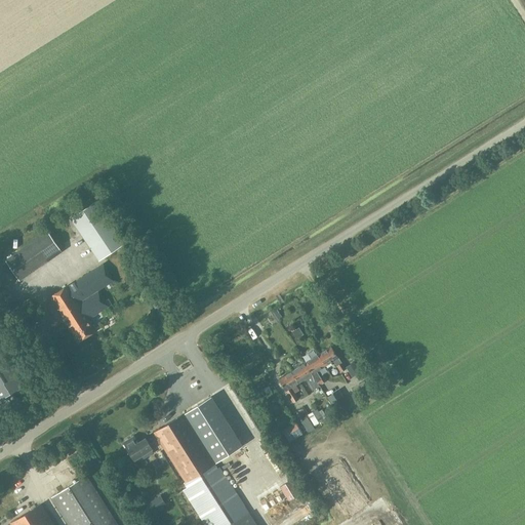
[(70,217),(98,260),(125,243),(96,200),(70,217)]
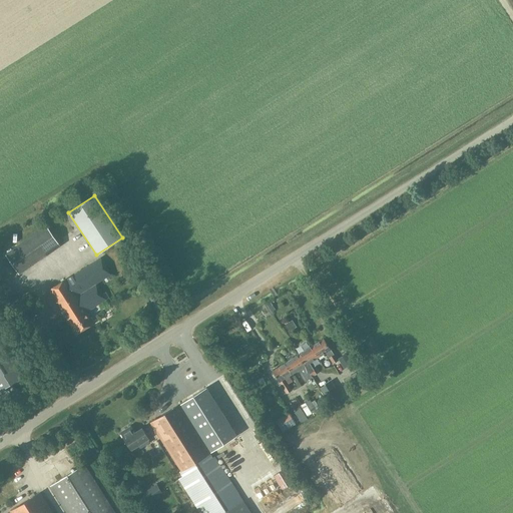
[(5,254),(19,274),(60,245),(47,225),(5,254)]
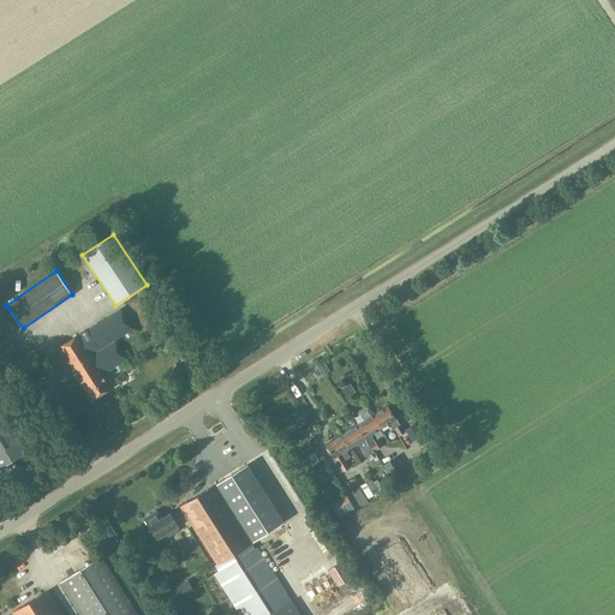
[(127,359),(115,340),(133,328),(120,310),(118,311),(79,335),(59,347),(93,400),(113,387),(105,374),(127,359)]
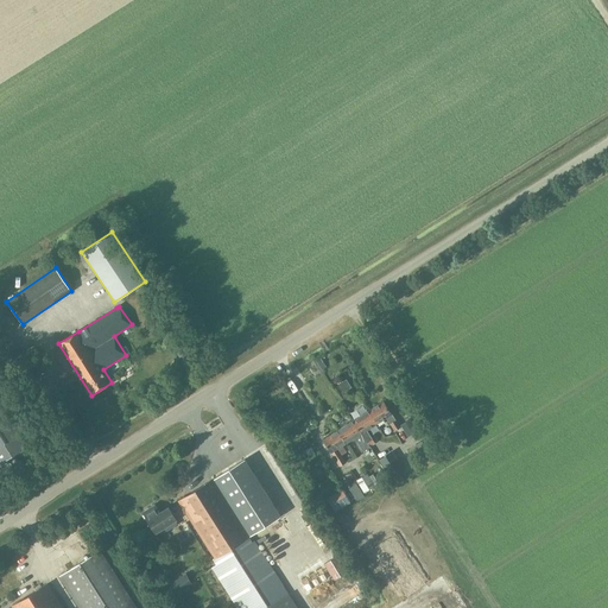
[(0,398),(0,463),(30,445),(0,398)]
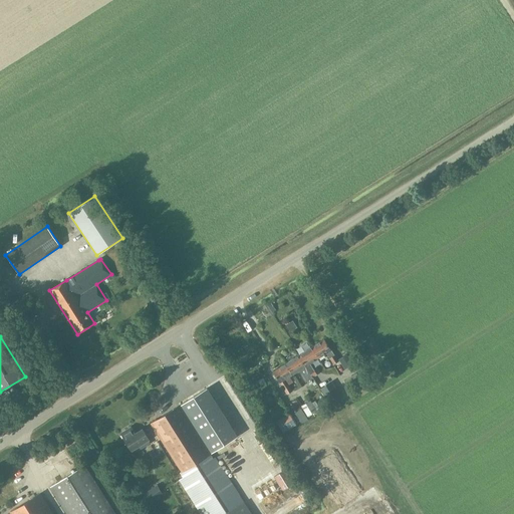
[(311,347),(318,357),(326,352),(330,358),(333,363),(338,360),(324,338),(311,347)]
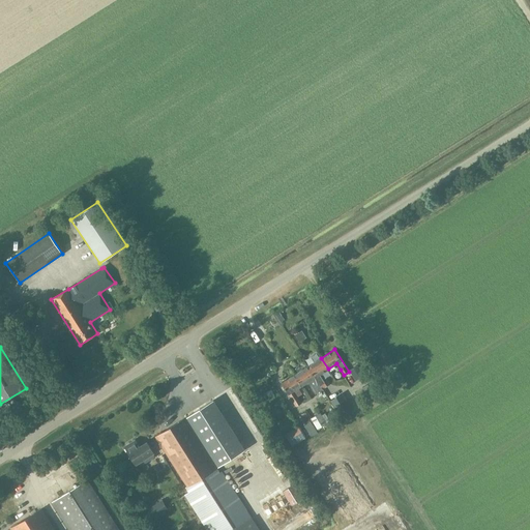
[(320,375),(328,369),(321,358),(308,365),(322,388),(327,386),(320,375)]
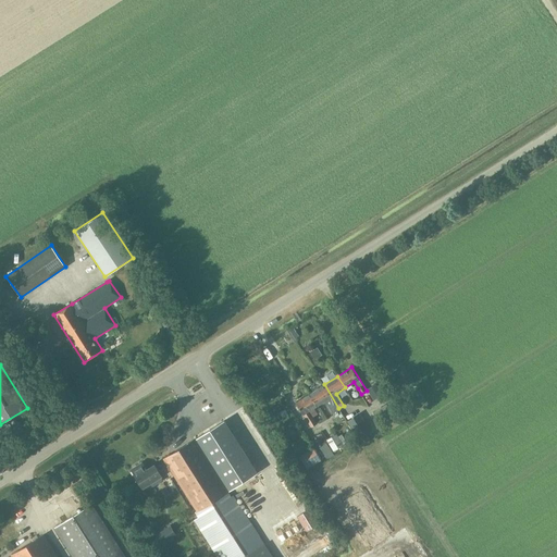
[(331,413),(338,408),(324,384),(310,394),(318,405),(323,401),(331,413)]
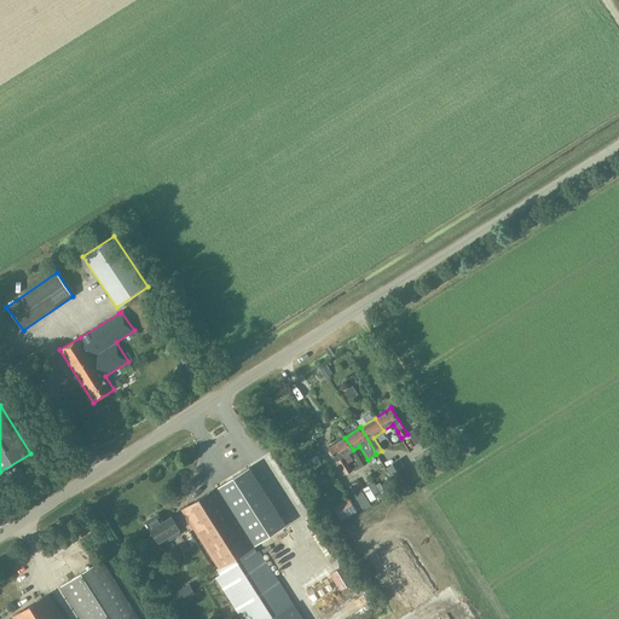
[(239,453),(254,440),(244,429),(230,443),(239,453)]
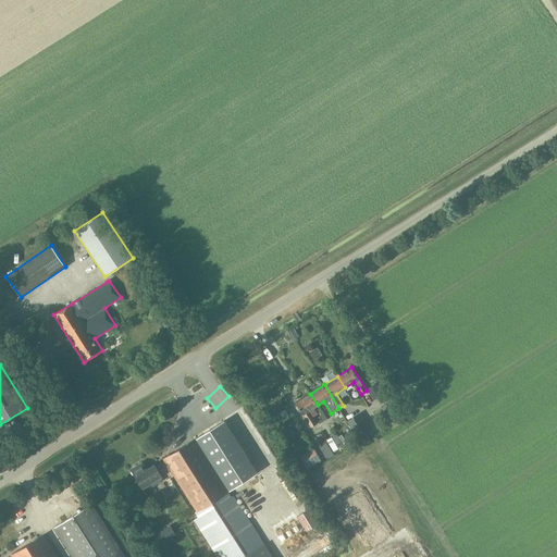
[(381,394),(386,404),(396,398),(391,388),(381,394)]
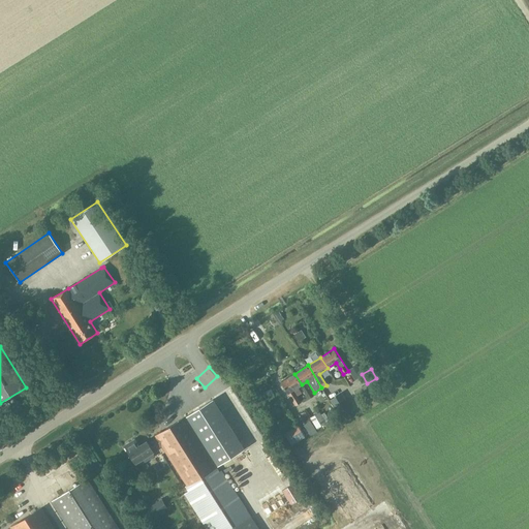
[(296,389),(302,384),(294,374),(283,381),(297,404),(302,401),(298,395),(299,394),(296,389)]
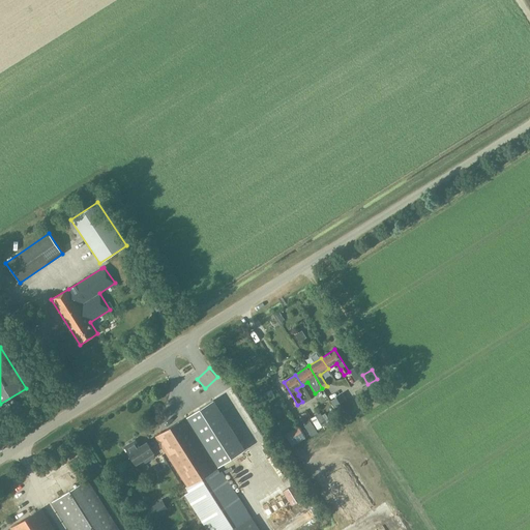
[(224,408),(233,403),(226,389),(216,394),(224,408)]
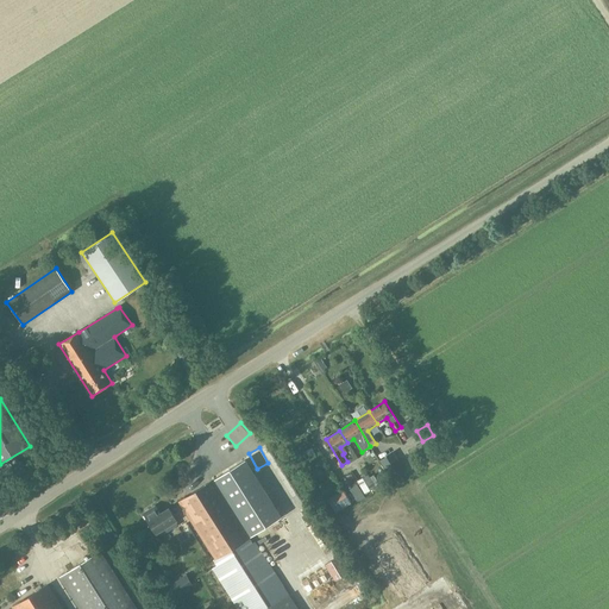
[(402,468),(396,458),(393,452),(380,460),(389,476),(402,468)]
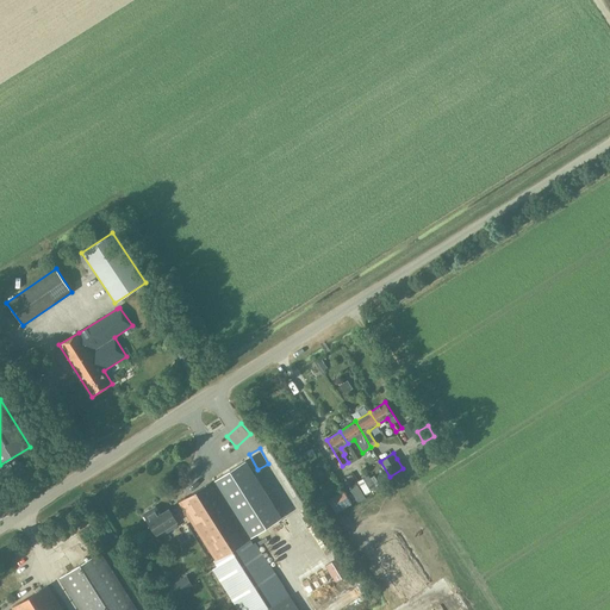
[(251,546),(247,540),(263,529),(228,472),(179,502),(181,504),(170,511),(169,509),(161,515),(156,506),(144,514),(156,534),(178,521),(176,520),(187,514),(216,559),(212,561),(216,567),(215,568),(240,609),(298,609),(256,542),(251,546)]
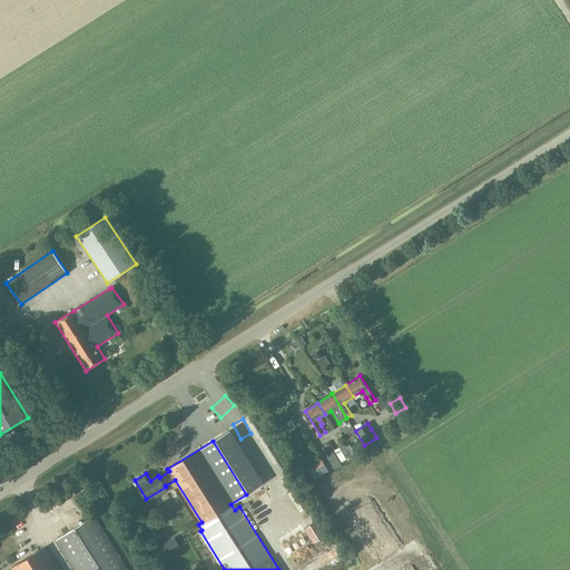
[(344,443),(334,450),(341,462),(351,455),(344,443)]
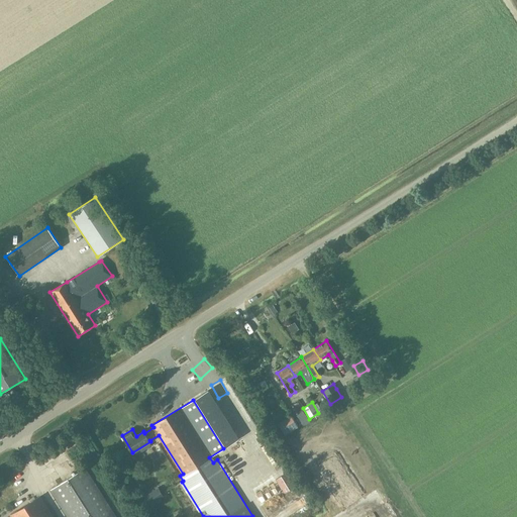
[(285,435),(298,427),(291,416),(278,424),(285,435)]
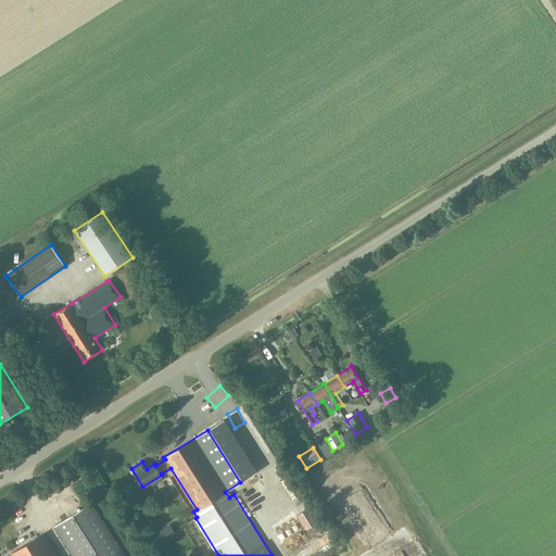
[(274,471),(265,476),(275,491),(282,487),(274,471)]
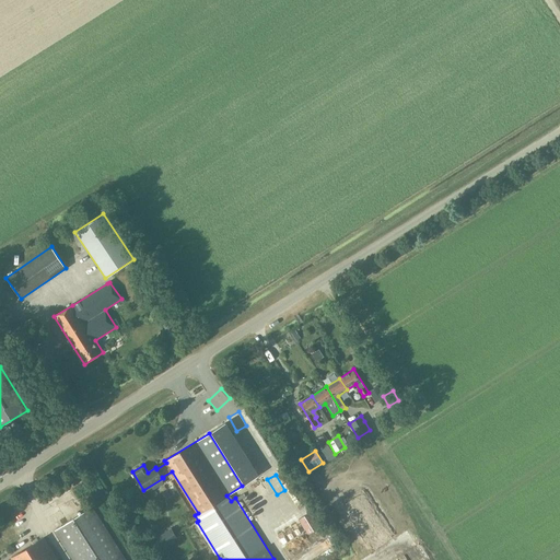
[(72,559),(126,559),(93,506),(54,531),(72,559)]
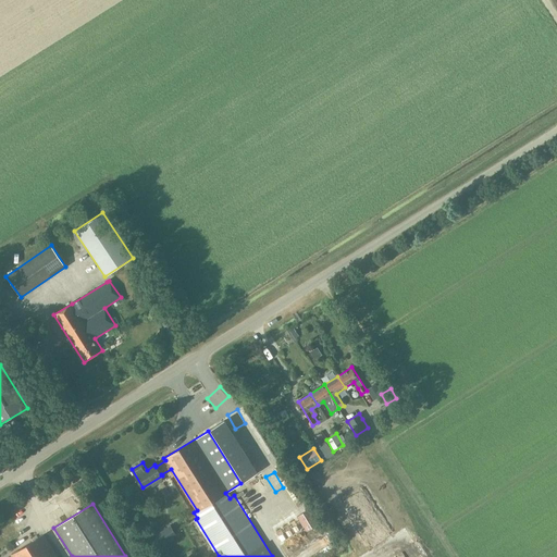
[(284,544),(307,529),(298,517),(275,532),(284,544)]
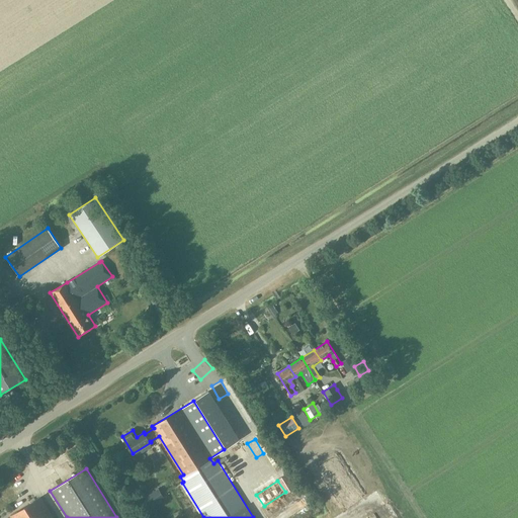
[(16,482),(6,489),(11,499),(22,492),(16,482)]
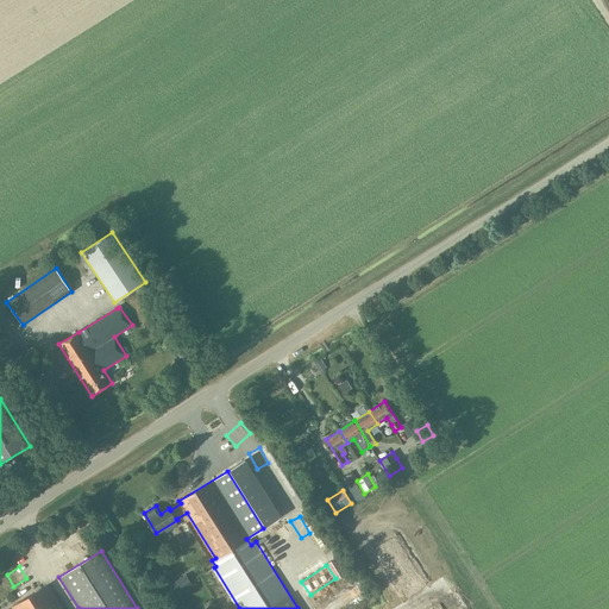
[(62,608),(48,584),(12,607),(14,608),(13,608),(62,608)]
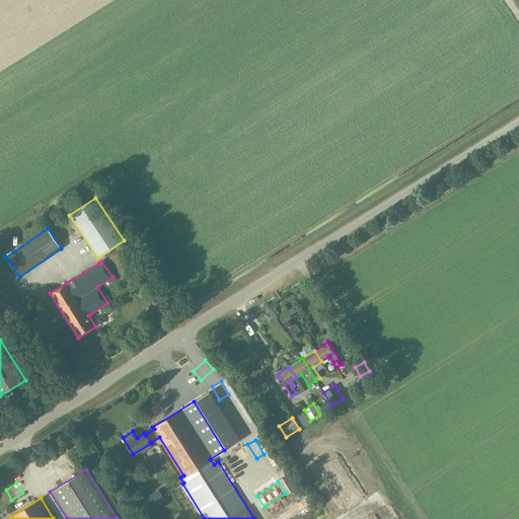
[(283,509),(287,515),(299,508),(295,501),(283,509)]
